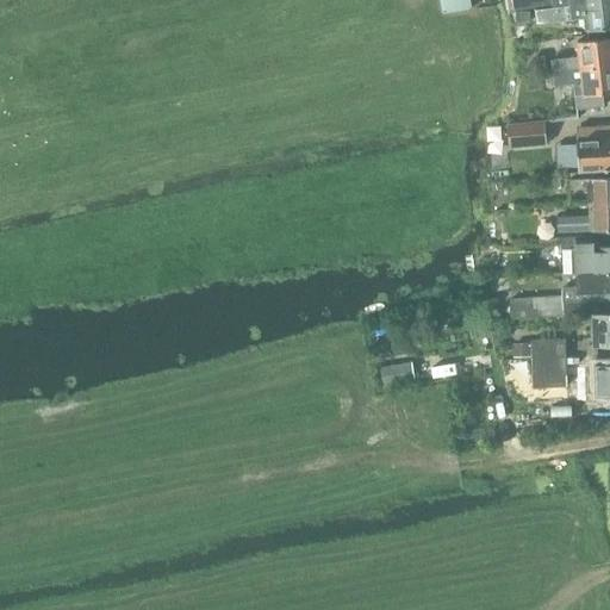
[(471,7),(470,0),(440,0),(443,12),(471,7)]
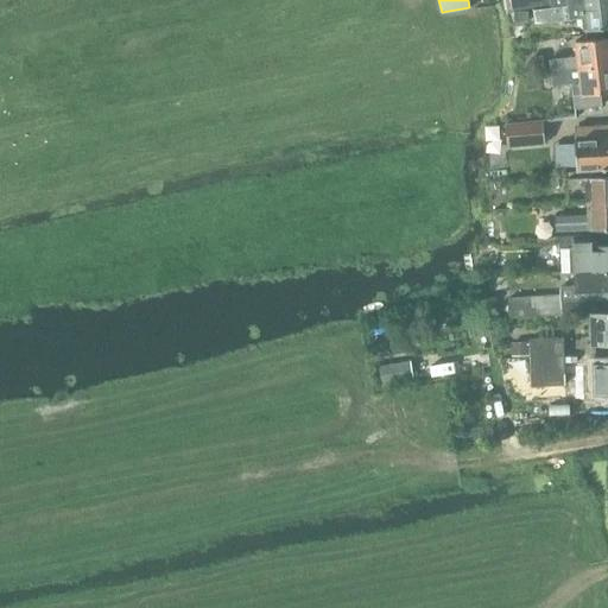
[(607,0),(555,7),(532,11),(533,24),(570,19),(570,17),(582,16),(584,30),(607,27),(607,0)]
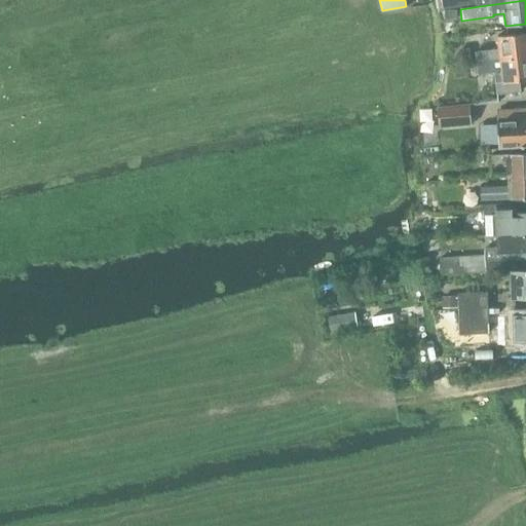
[(442,12),(443,21),(454,19),(453,11),(442,12)]
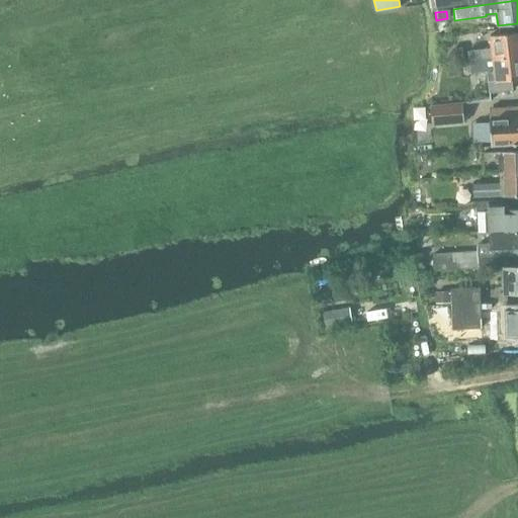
[(492,48),(467,51),(469,61),(517,54),(517,31),(490,35),(492,48)]
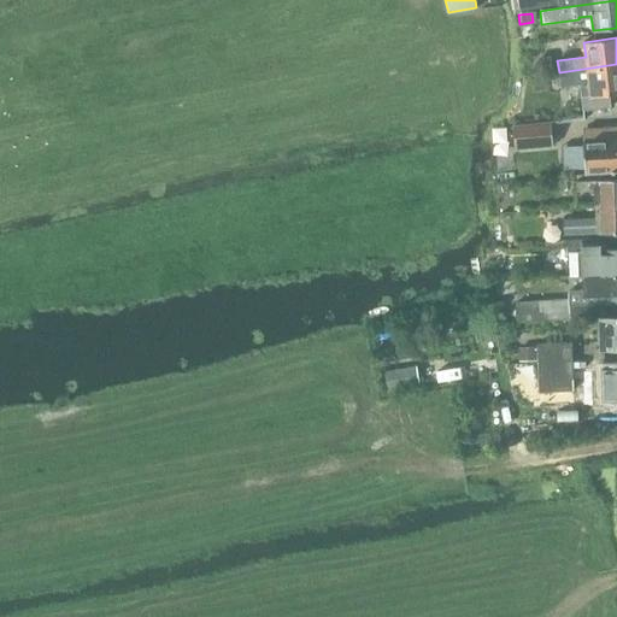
[(538,58),(534,63),(535,75),(552,74),(551,56),(538,58)]
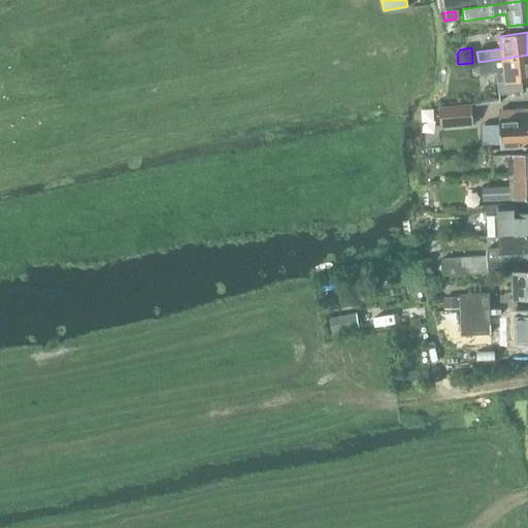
[(527,55),(479,62),(480,74),(496,72),(498,84),(497,84),(499,95),(523,92),(521,80),(527,79),(527,55)]
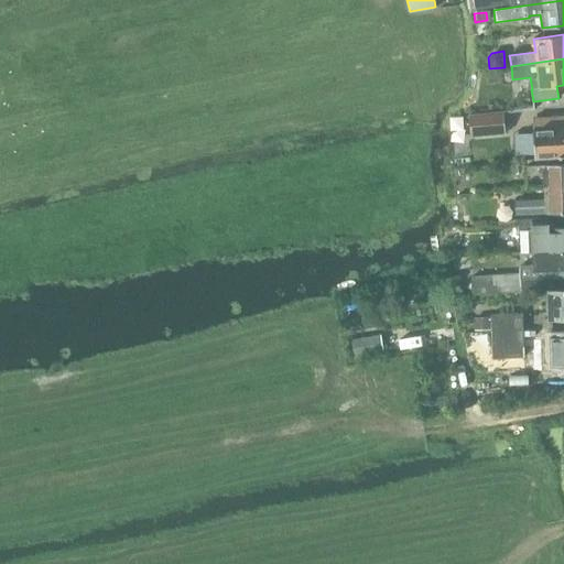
[(503,111),(468,115),(470,136),(506,132),(503,111)]
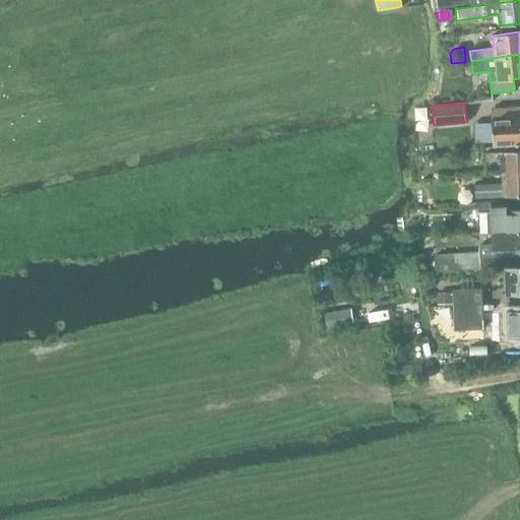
[(519,107),(491,109),(493,146),(511,145),(519,144),(519,107)]
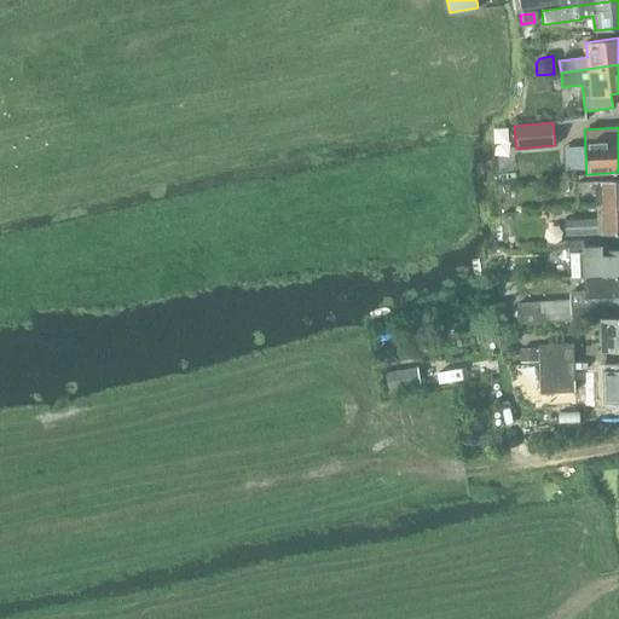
[(597,191),(597,207),(618,206),(618,180),(578,181),(578,192),(597,191)]
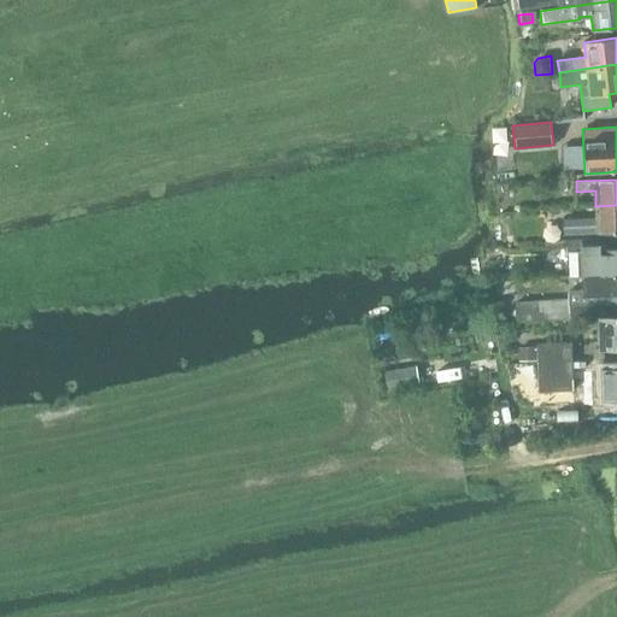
[(616,205),(595,206),(595,218),(563,219),(563,234),(616,231),(616,205)]
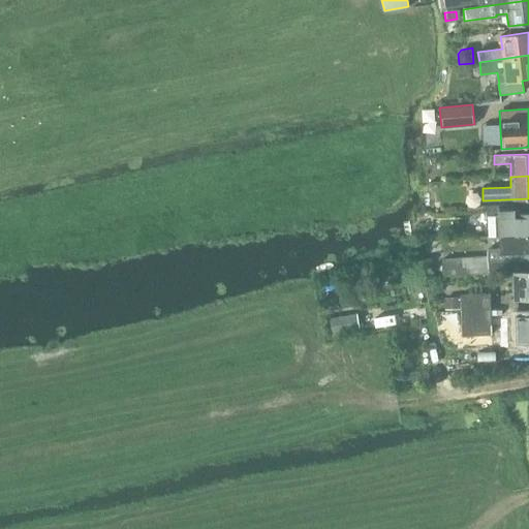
[(488,237),(499,236),(528,235),(528,213),(516,214),(516,205),(486,206),(487,227),(488,237)]
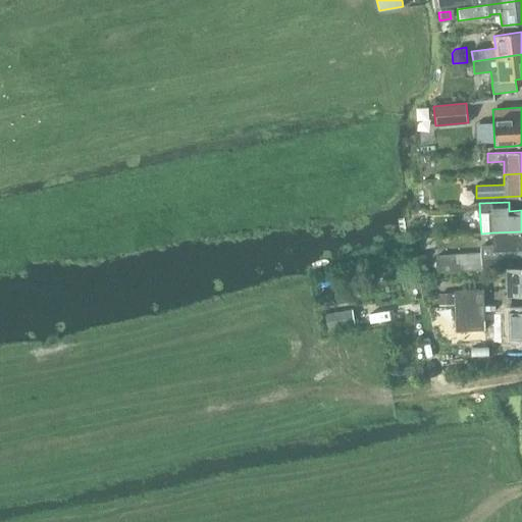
[(521,231),(492,232),(492,245),(481,246),(481,253),(436,256),(437,272),(482,269),(481,257),(510,256),(510,254),(521,253),(521,231)]
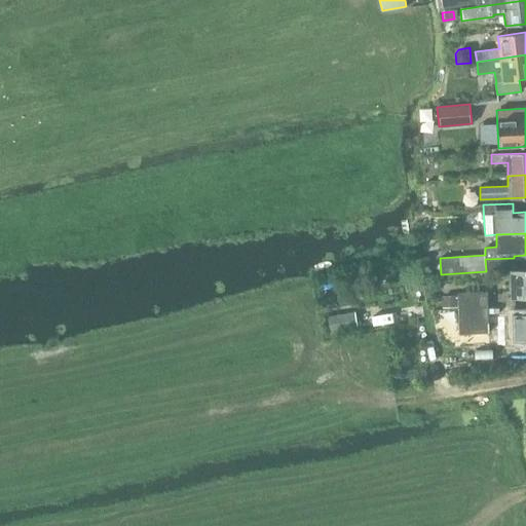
[(525,270),(511,271),(512,298),(525,297),(525,270)]
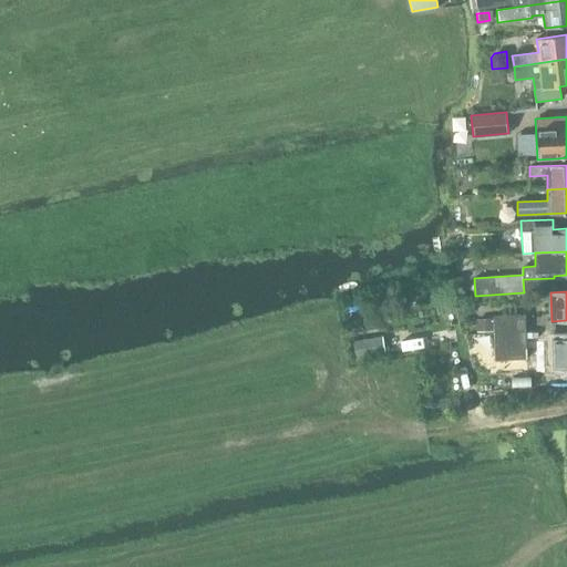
[(478,319),(480,332),(526,331),(525,313),(494,316),(494,318),(478,319)]
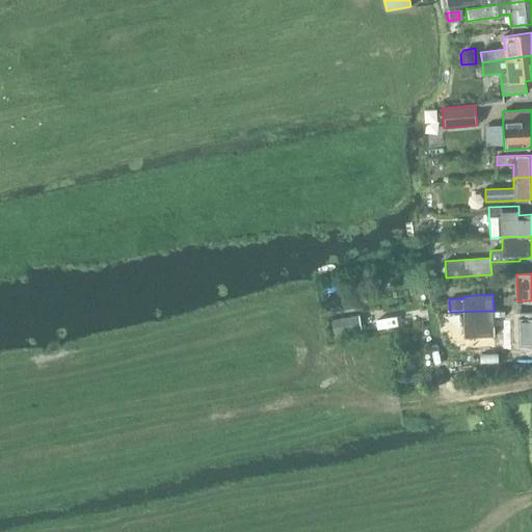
[(494,311),(450,312),(443,313),(443,323),(453,323),(454,339),(495,337),(494,311)]
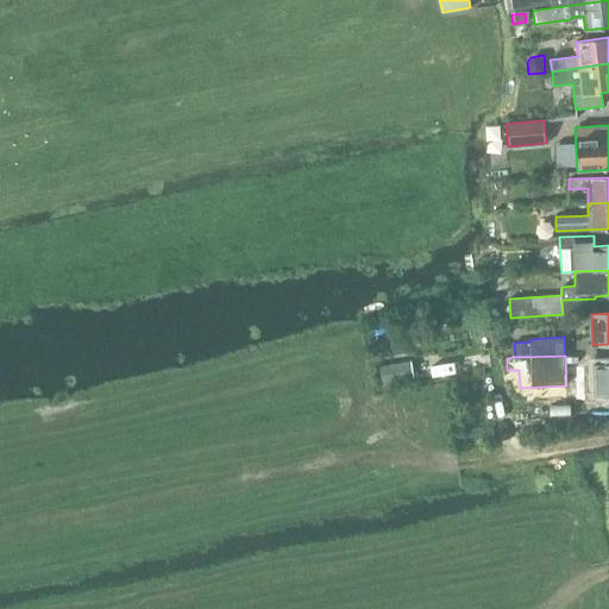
[(378,369),(382,387),(413,381),(409,362),(378,369)]
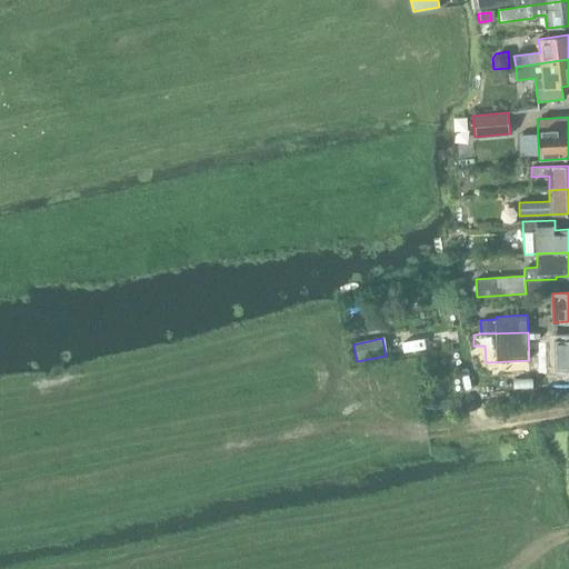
[(551,353),(555,353),(556,368),(568,368),(568,339),(555,340),(555,343),(543,345),(543,356),(551,355),(551,353)]
